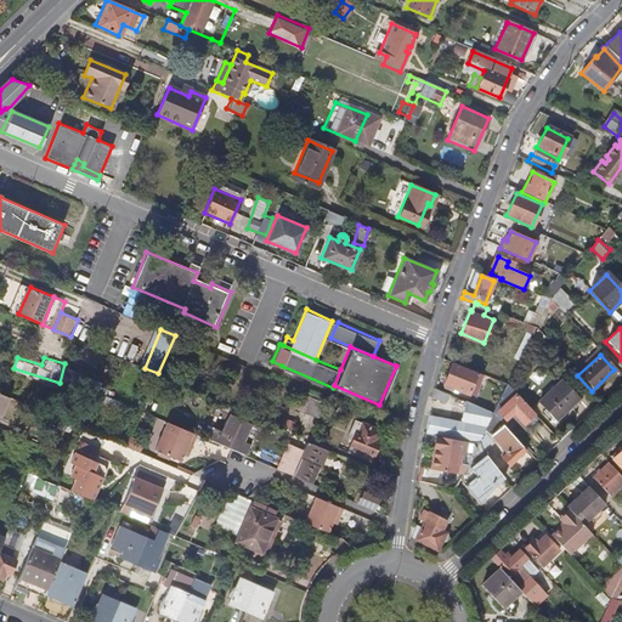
[(467,395),(476,373),(453,362),(444,384),(467,395)]
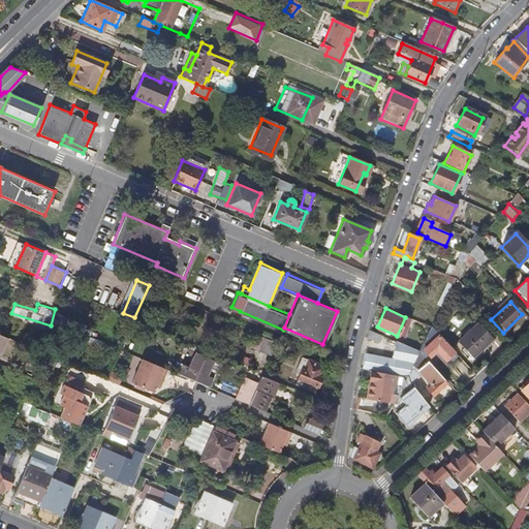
[(476,322),(466,332),(481,347),(491,338),(476,322)]
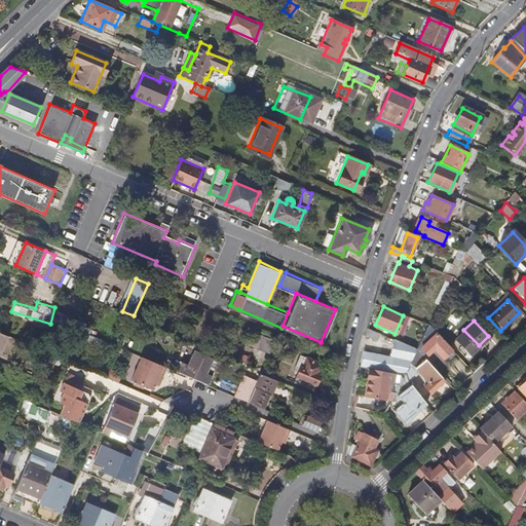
[(442,362),(452,352),(427,327),(414,352),(422,361),(431,352),(442,362)]
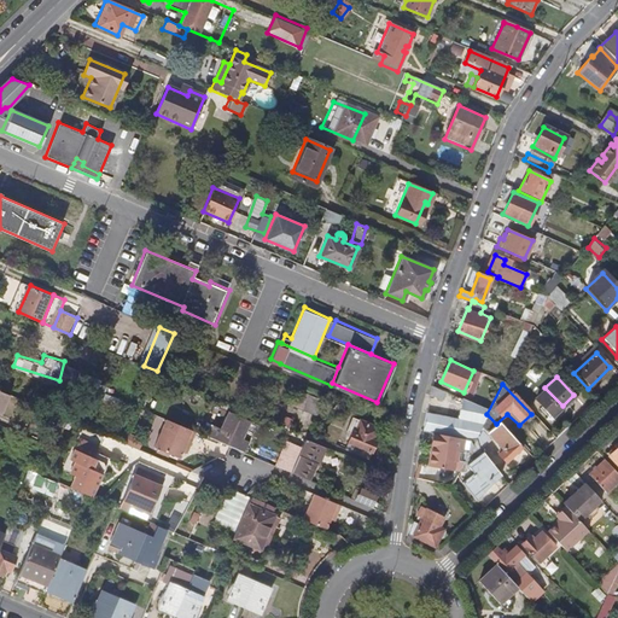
[(285,400),(301,407),(307,392),(291,385),(285,400)]
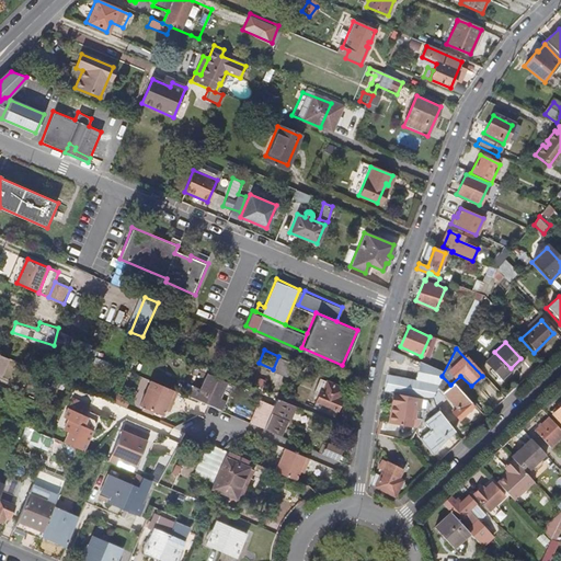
[(401,363),(403,357),(404,356),(392,351),(390,358),(401,363)]
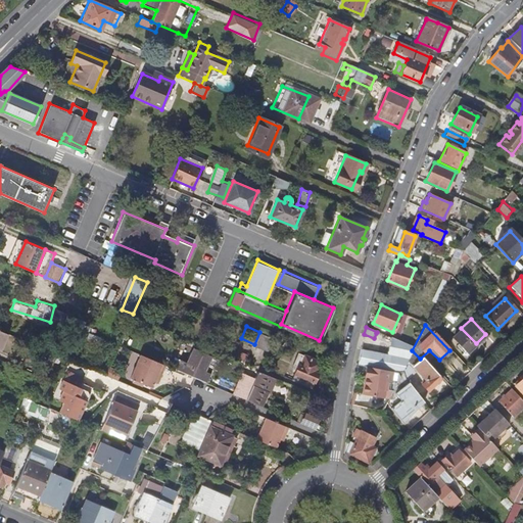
[(466,352),(476,343),(461,328),(452,337),(466,352)]
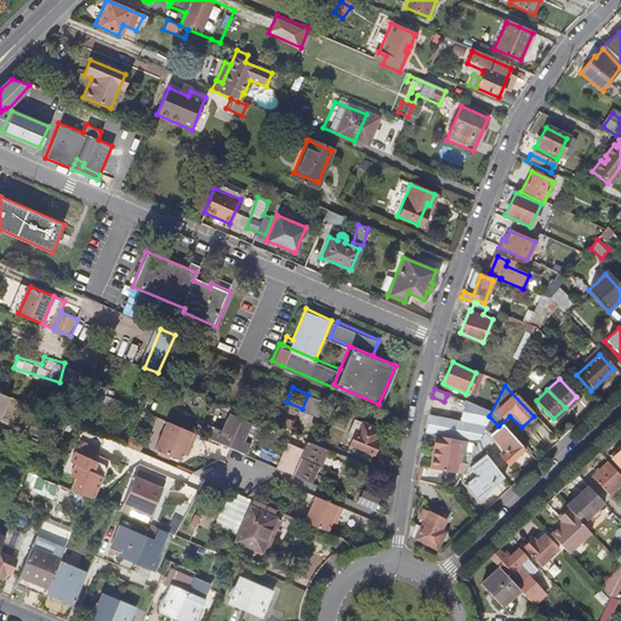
[(320,399),(308,394),(302,409),(314,414),(320,399)]
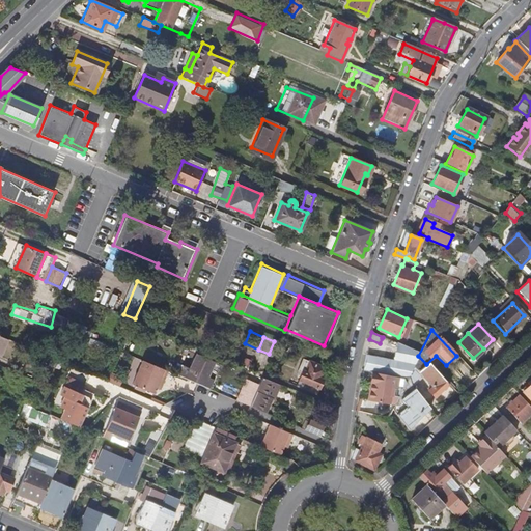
[(493,339),(483,348),(484,351),(495,341),(493,339)]
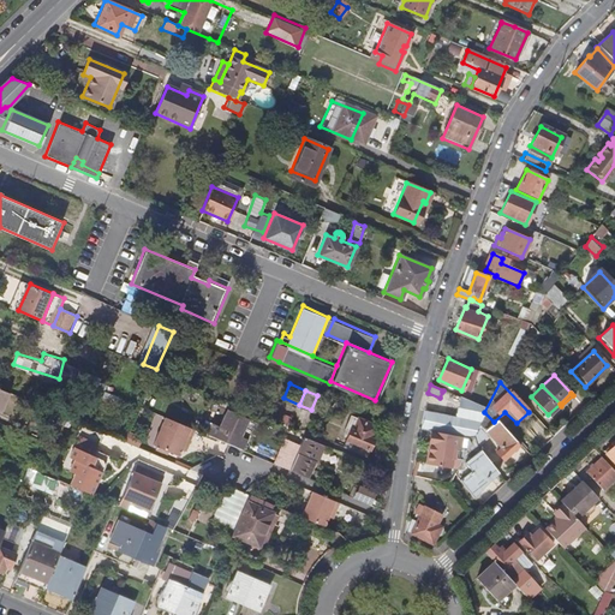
[(350,394),(345,404),(358,410),(362,399),(350,394)]
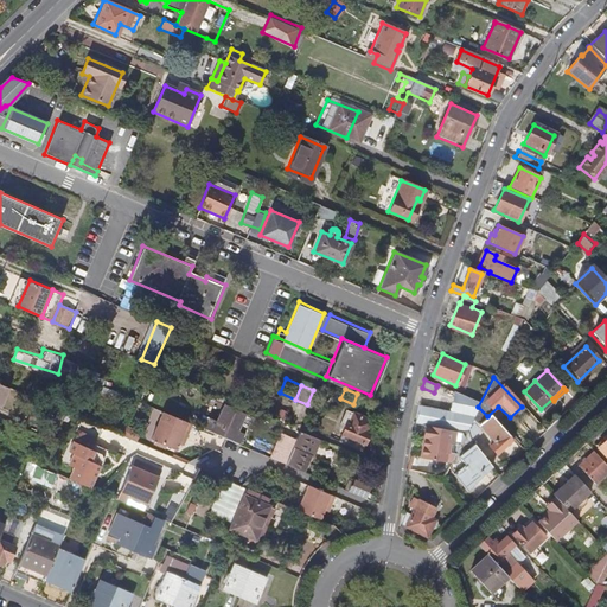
[(443,414),(419,404),(416,415),(415,423),(427,427),(455,436),(464,435),(478,407),(452,394),(443,414)]
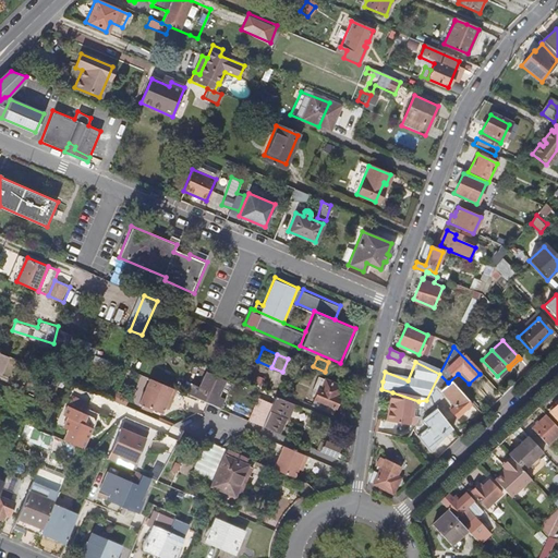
[(192,386),(187,395),(192,397),(219,408),(222,399),(216,397),(222,380),(204,372),(197,388),(192,386)]
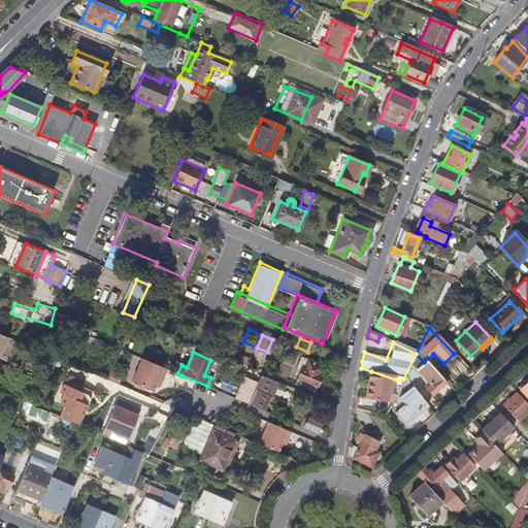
[(244,354),(240,362),(246,365),(251,357),(244,354)]
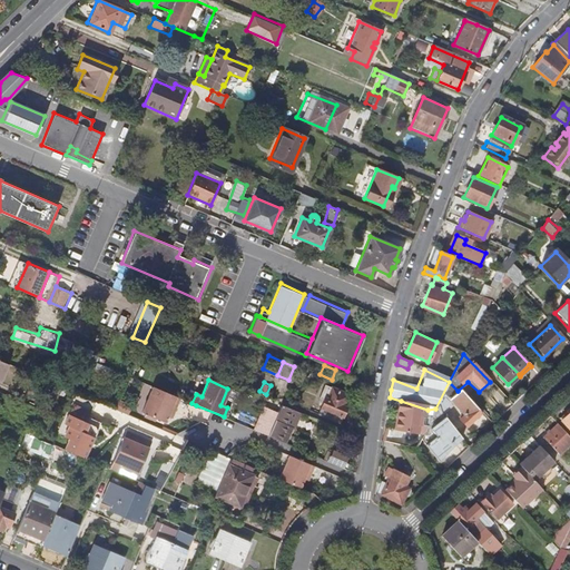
[(321,382),(317,390),(327,394),(331,386),(321,382)]
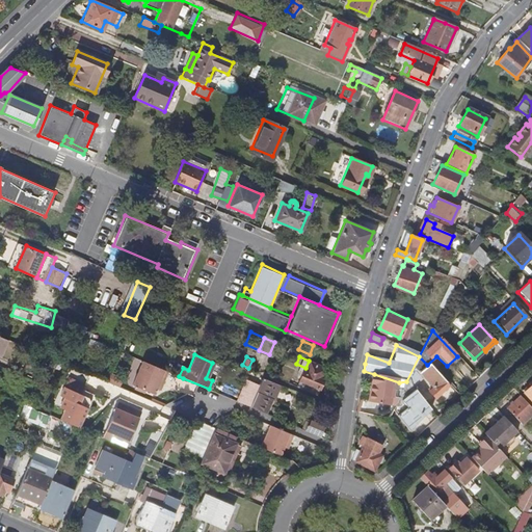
[(300,373),(295,388),(314,396),(321,377),(319,376),(323,367),(309,361),(306,368),(296,364),(293,370),(300,373)]
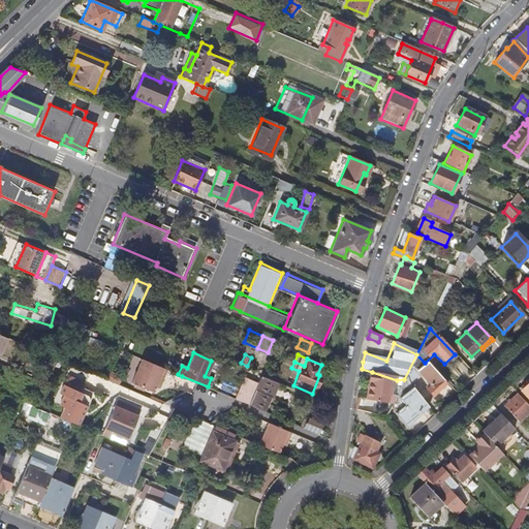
[(154,392),(156,386),(160,389),(167,370),(143,360),(132,383),(154,392)]
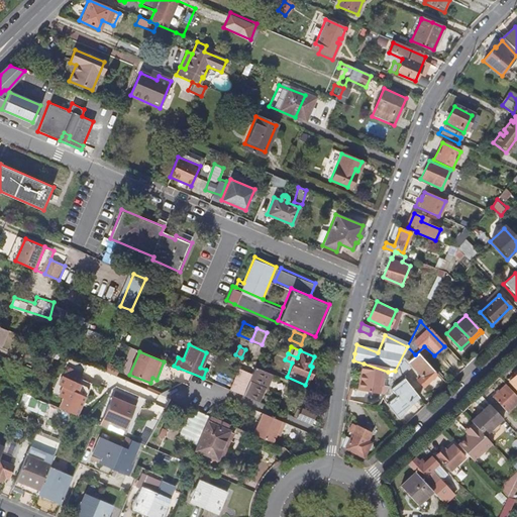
[(435,378),(415,357),(408,364),(421,378),(418,381),(424,388),(435,378)]
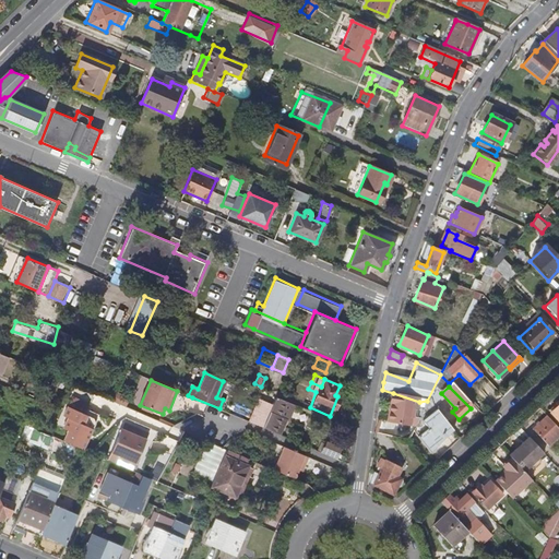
[(423,409),(419,402),(393,393),(389,403),(388,403),(381,420),(396,426),(400,417),(416,423),(423,409)]
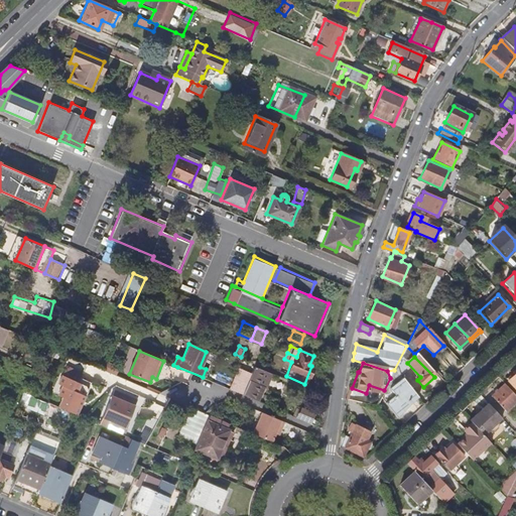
[(62,376),(79,383),(83,374),(65,366),(49,403),(59,407),(61,403),(65,398),(59,396),(63,387),(59,385),(62,376)]
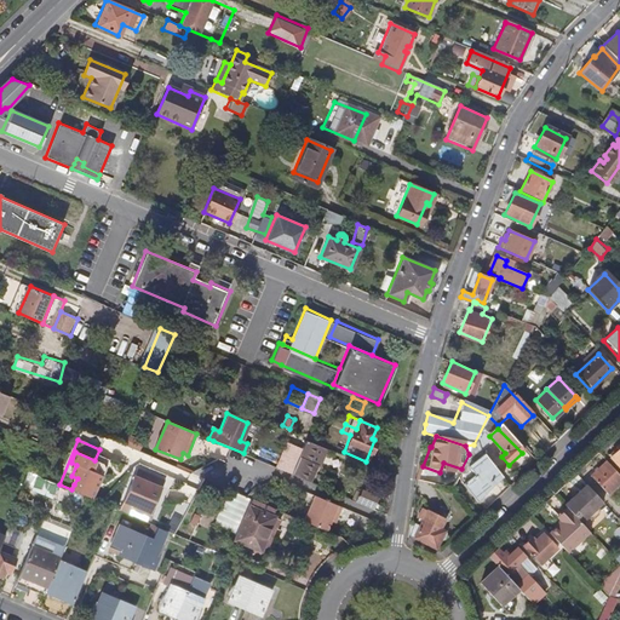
[(311,461),(317,446),(305,440),(298,457),(291,474),(310,481),(317,464),(311,461)]
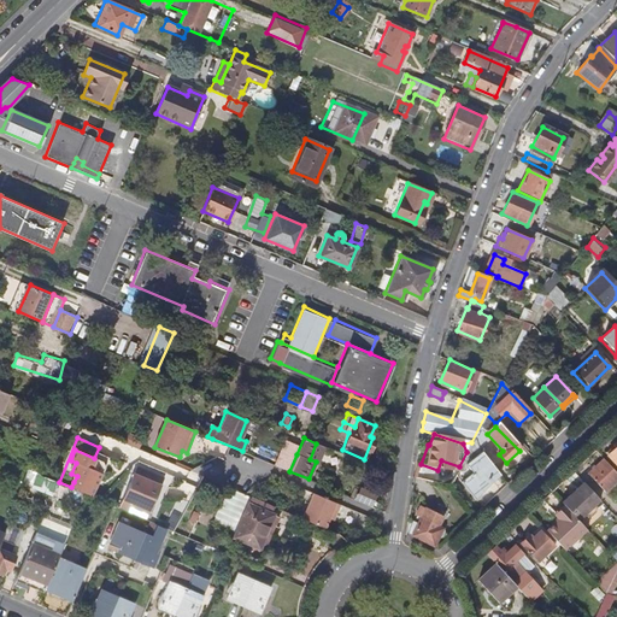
[(318,463),(324,446),(316,444),(310,459),(316,462),(318,463)]
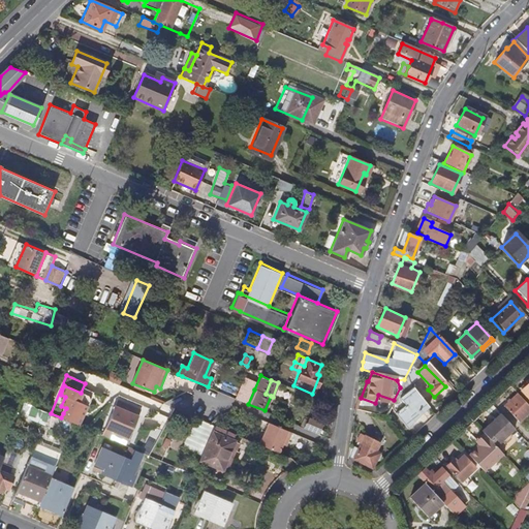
[(61,417),(81,426),(92,398),(64,385),(61,395),(65,397),(61,406),(66,408),(63,413),(61,417)]
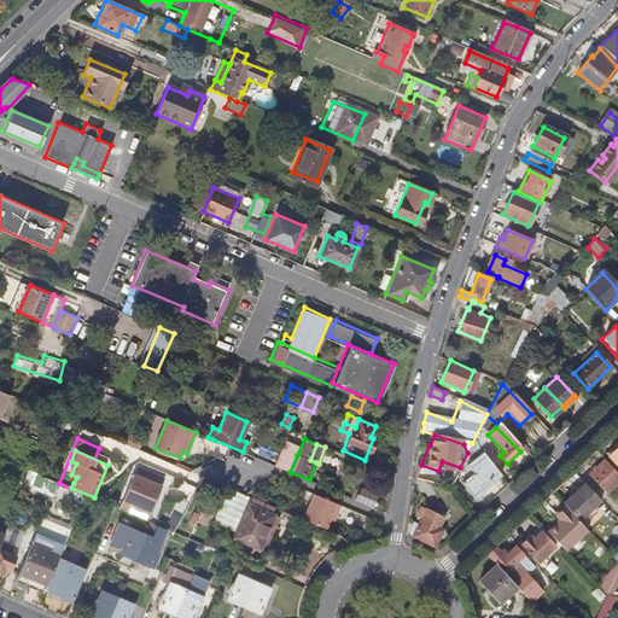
[(285,450),(278,466),(290,472),(297,455),(285,450)]
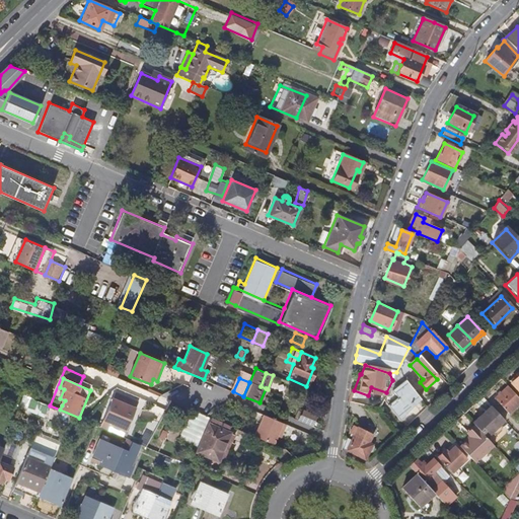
[(397,420),(419,399),(400,380),(389,391),(394,397),(384,406),(397,420)]
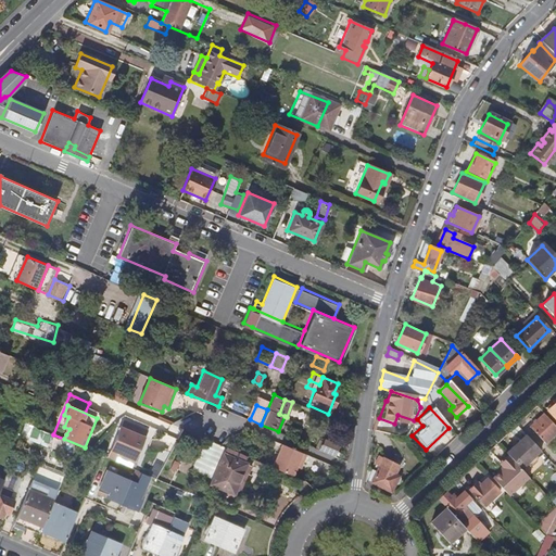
[(544,444),(555,432),(555,428),(543,414),(528,427),(544,444)]
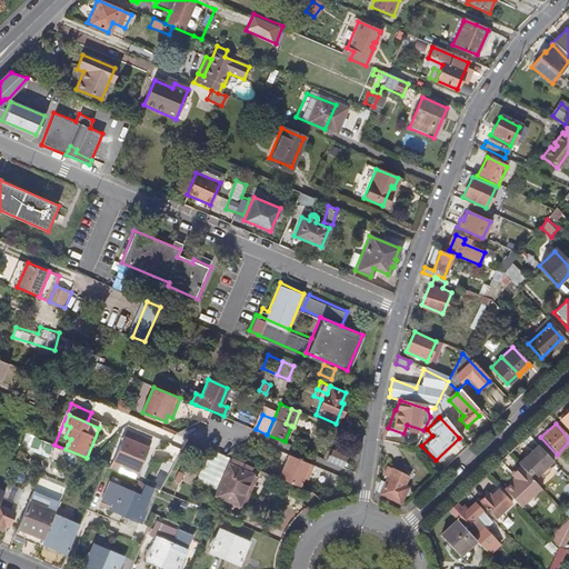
[(122,429),(106,467),(131,478),(148,440),(122,429)]
